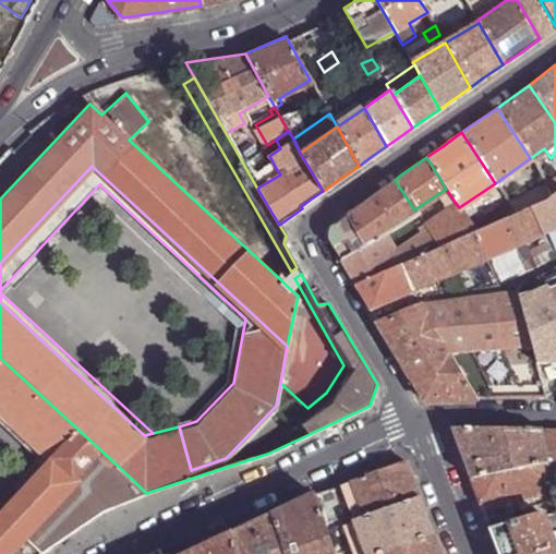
[(256,180),(260,187),(280,175),(276,168),(272,170),(256,180)]
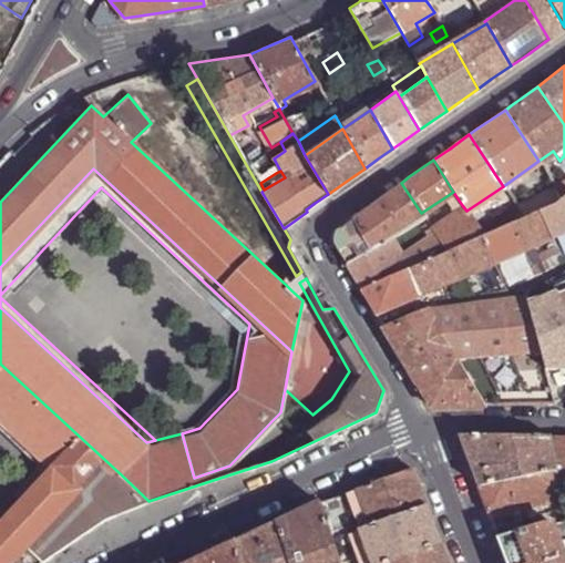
[(564,192),(564,176),(554,185),(556,187),(562,195),(564,192)]
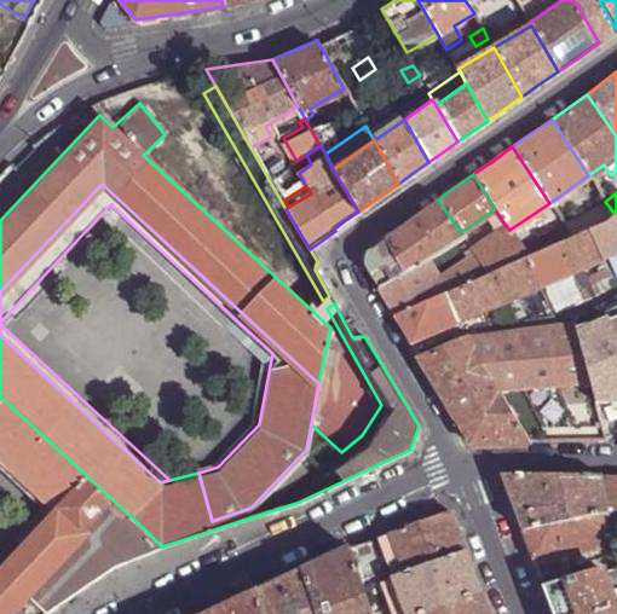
[(425,256),(461,233),(460,232),(438,200),(392,231),(368,248),(364,253),(363,258),(364,266),(376,287),(425,256)]
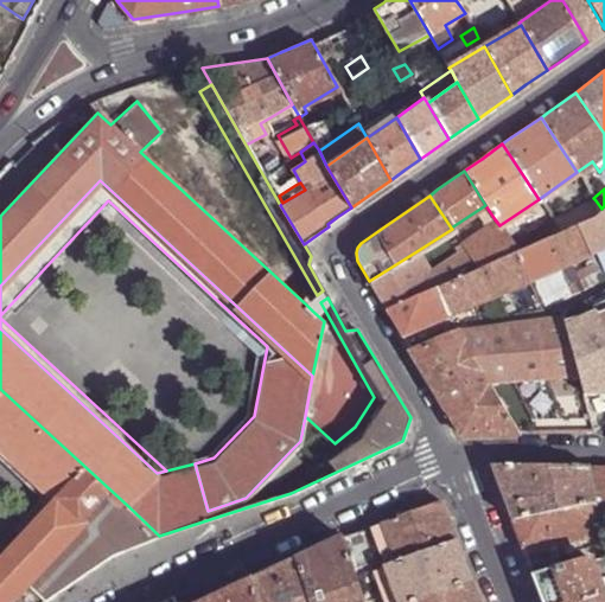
[(593,215),(602,209),(596,200),(553,222),(559,231),(593,215)]
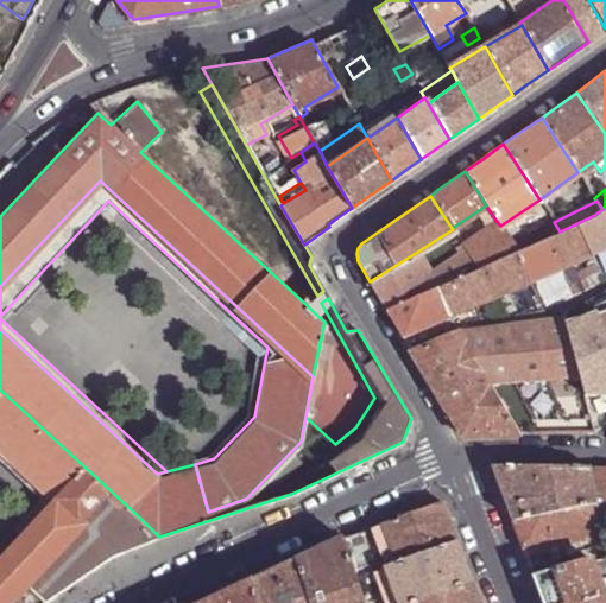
[(605,205),(603,209),(594,215),(560,232),(540,240),(516,251),(478,268),(386,310),(397,329),(402,336),(422,328),(472,304),(605,242),(605,205)]
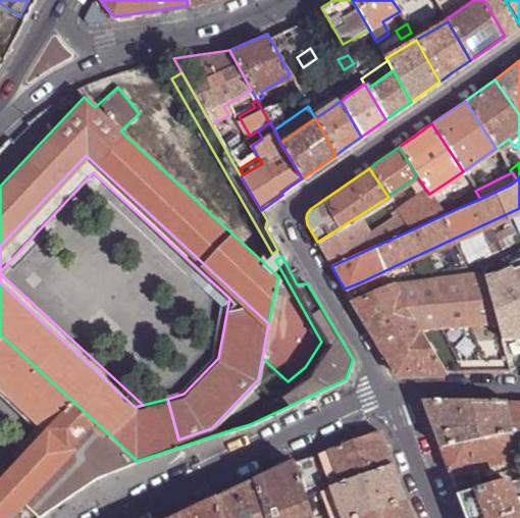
[(410,230),(443,215),(433,202),(429,194),(425,189),(396,207),(398,212),(410,230)]
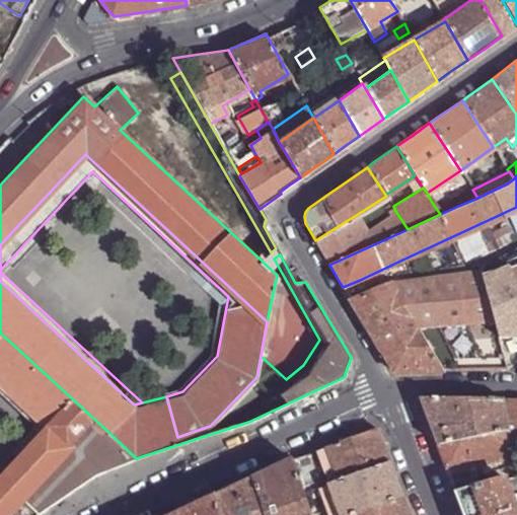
[(440,214),(460,205),(453,195),(440,203),(436,198),(431,201),(440,214)]
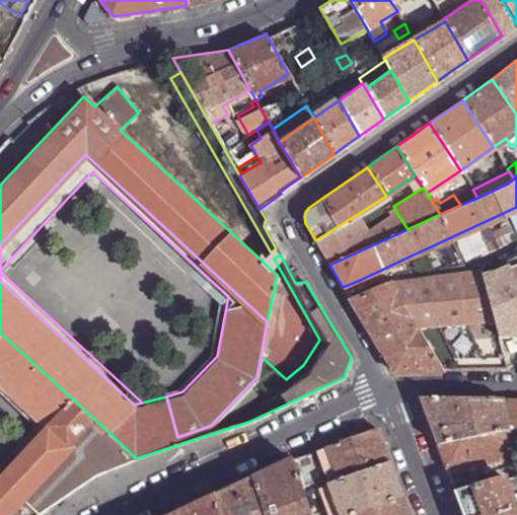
[(395,211),(365,231),(356,215),(315,240),(320,249),(329,265),(408,229),(395,211)]
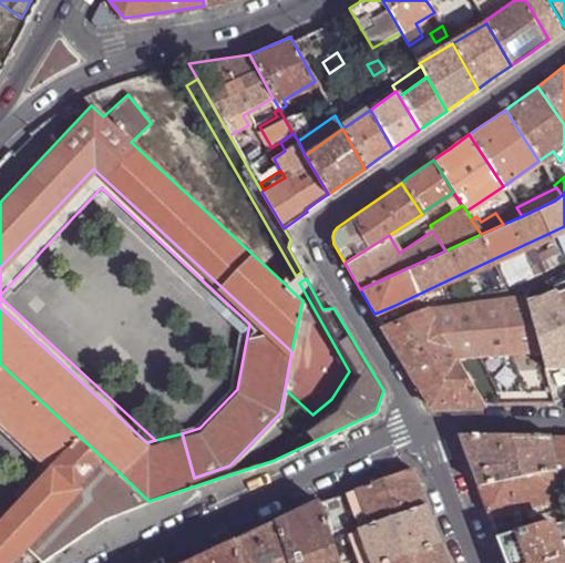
[(538,258),(542,265),(560,255),(556,249),(538,258)]
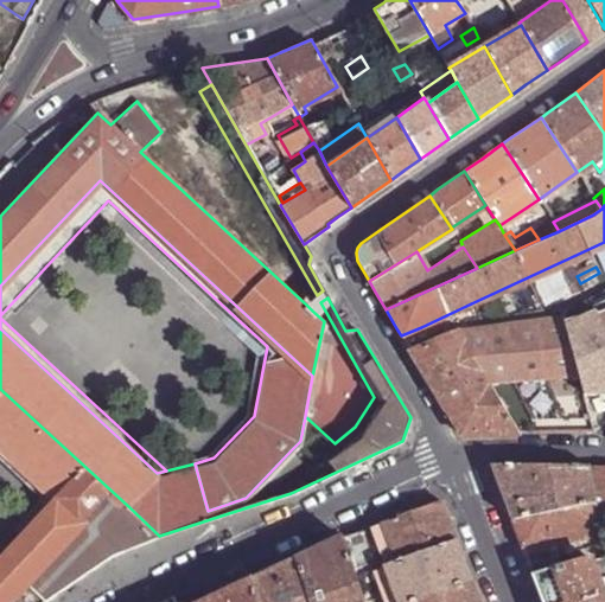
[(560,295),(574,287),(571,280),(556,288),(560,295)]
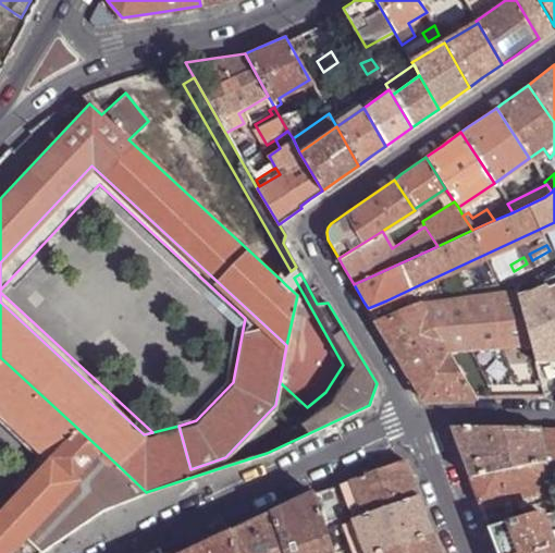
[(554,257),(510,282),(513,289),(528,343),(532,360),(544,360),(554,355),(554,257)]
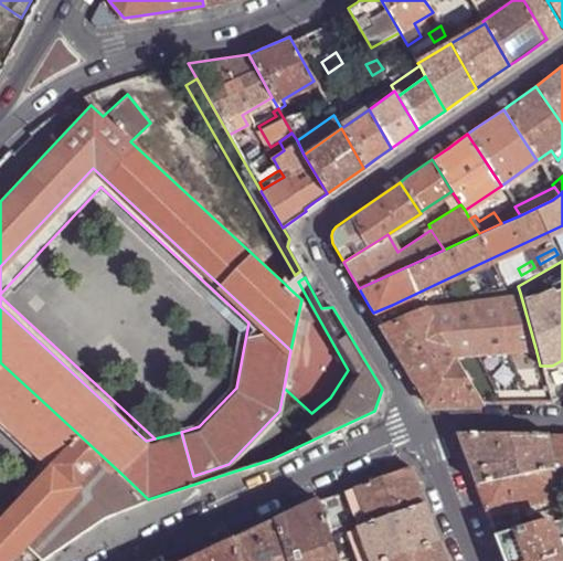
[(295,275),(298,282),(305,277),(300,271),(295,275)]
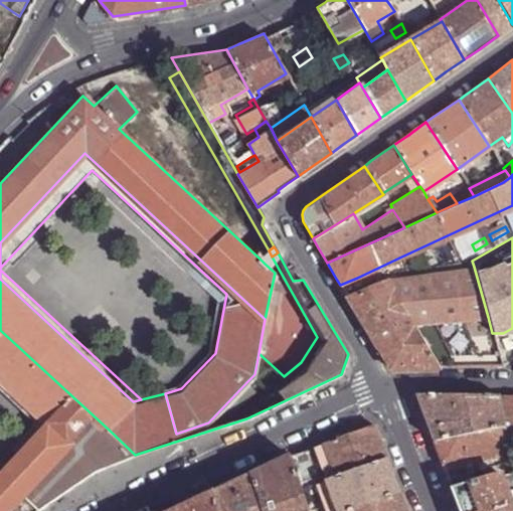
[(265,264),(272,257),(269,250),(260,259),(265,264)]
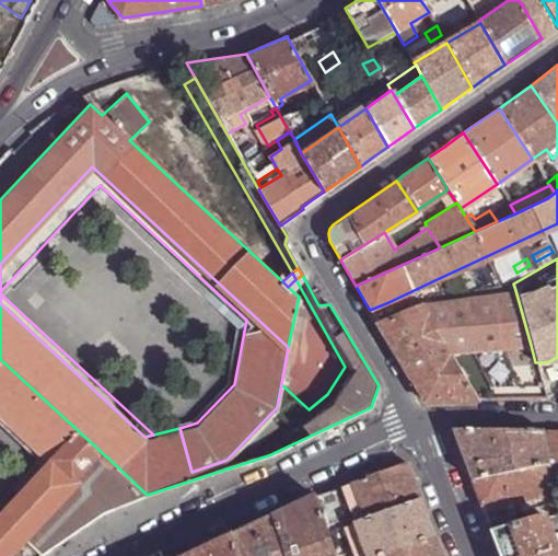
[(515,290),(420,304),(416,304),(404,311),(386,317),(376,323),(398,359),(422,400),(476,398),(449,352),(531,345),(515,290)]
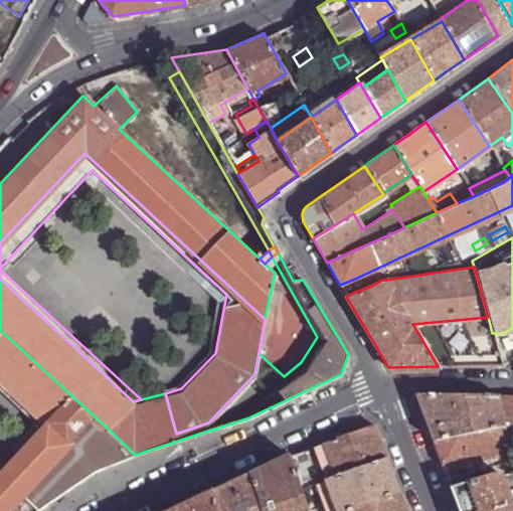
[(353,287),(359,283),(357,278),(340,285),(343,291),(353,287)]
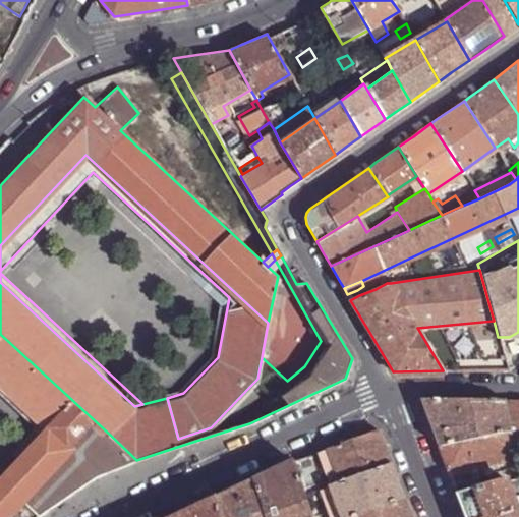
[(0,386),(45,427),(40,433),(0,475),(0,516),(31,516),(95,469),(87,461),(111,436),(0,334),(0,386)]
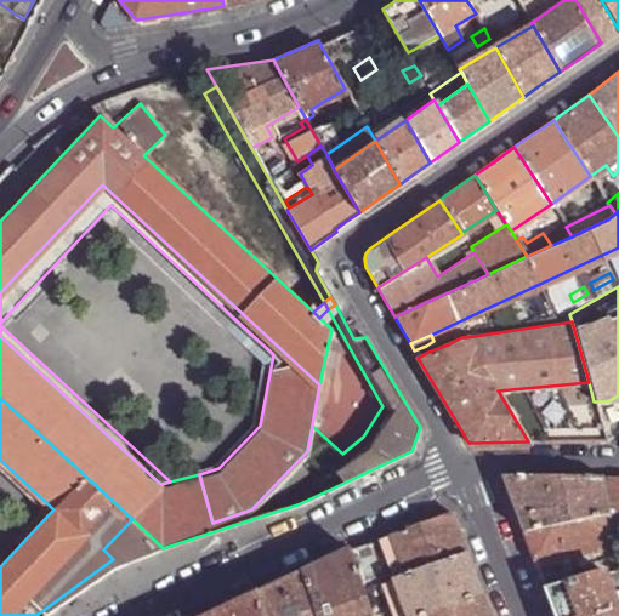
[(54,509),(0,460),(0,472),(47,515),(54,509)]
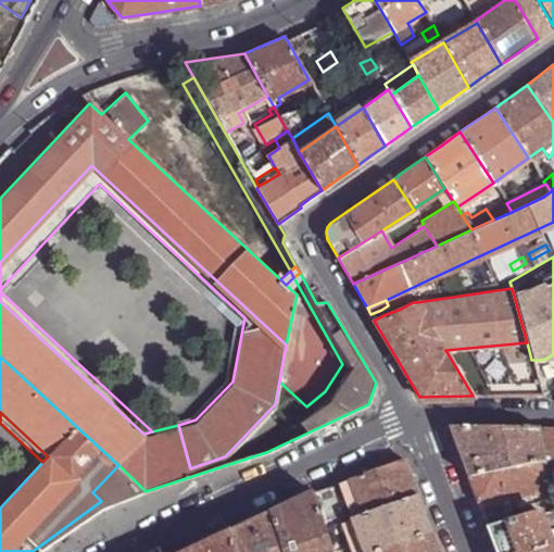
[(465,467),(467,475),(543,460),(541,448),(537,425),(448,425),(465,467)]
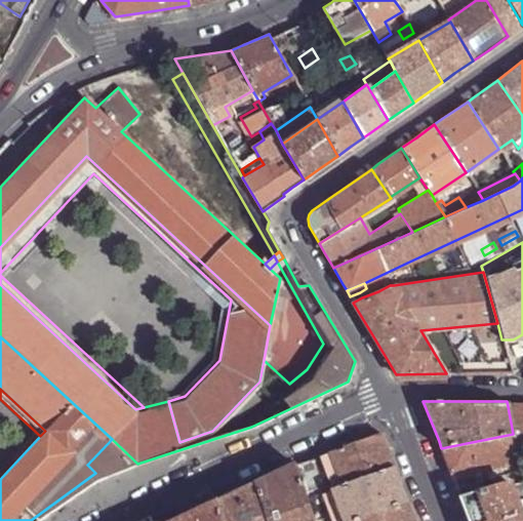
[(522,401),(507,401),(511,423),(522,422),(522,401)]
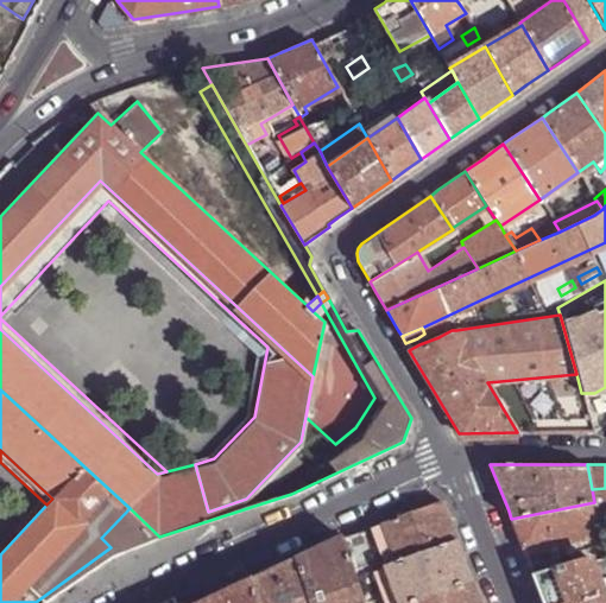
[(379,522),(395,563),(456,540),(448,518),(441,500),(379,522)]
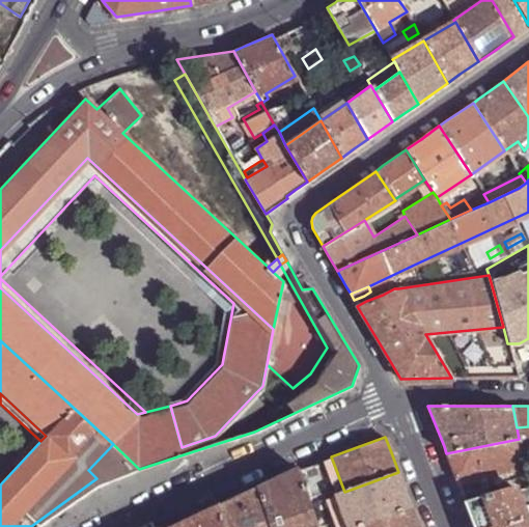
[(519,439),(446,453),(455,477),(457,476),(524,462),(519,439)]
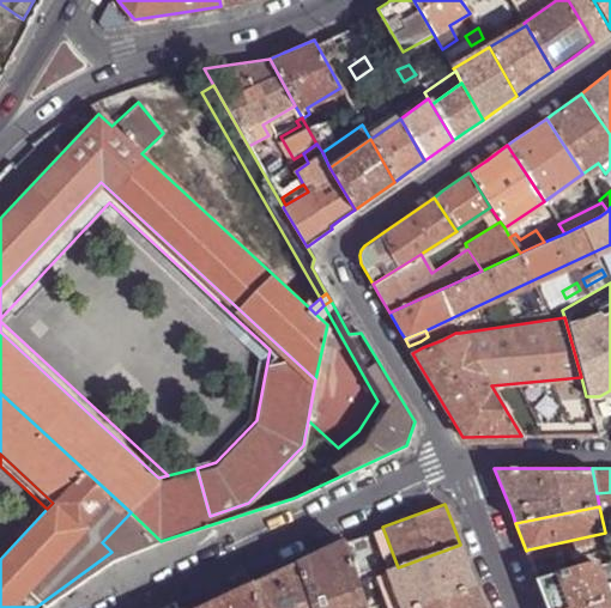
[(371,530),(387,571),(398,567),(382,527),(371,530)]
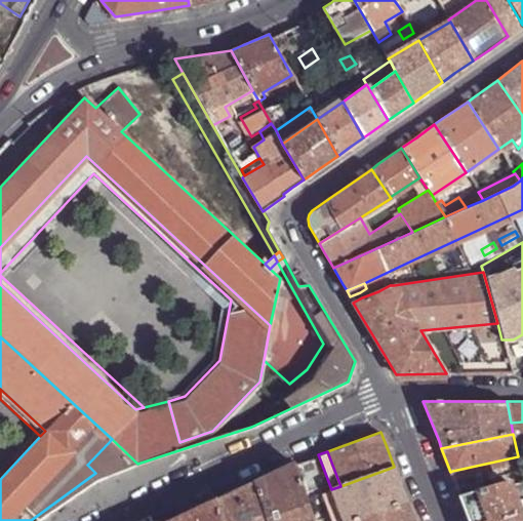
[(294,464),(305,499),(330,490),(331,489),(318,454),(294,464)]
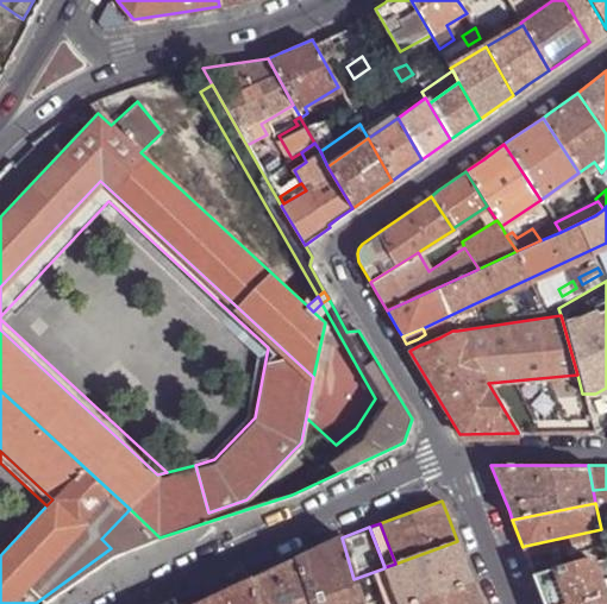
[(308,603),(361,603),(354,579),(342,538),(305,554),(294,560),(308,603)]
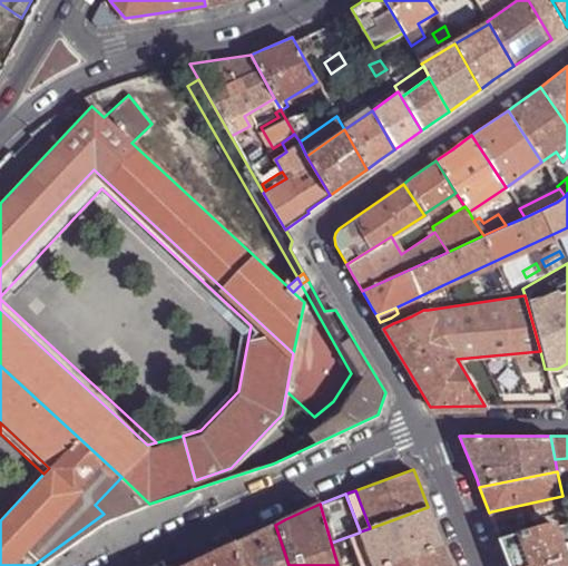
[(359,533),(370,560),(353,565),(380,565),(442,544),(433,520),(428,507),(370,528),(360,532),(359,533)]
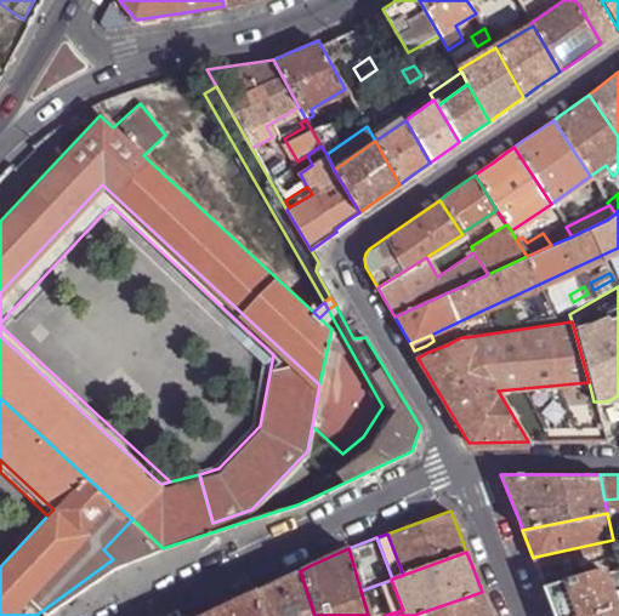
[(618,615),(618,610),(603,569),(545,588),(555,615),(618,615)]
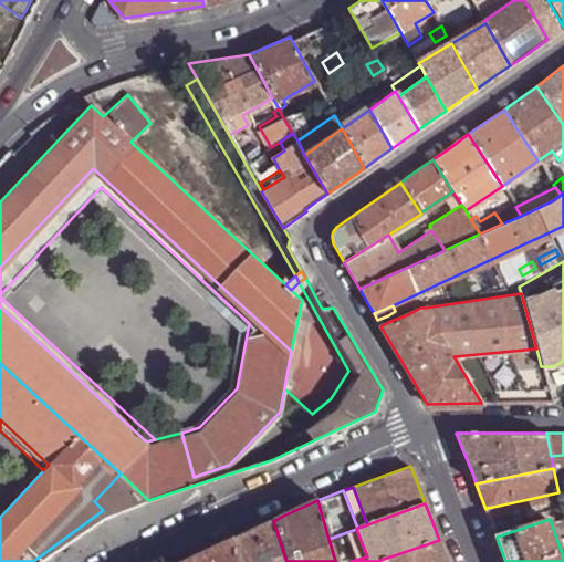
[(237,561),(286,561),(273,521),(246,534),(235,540),(237,561)]
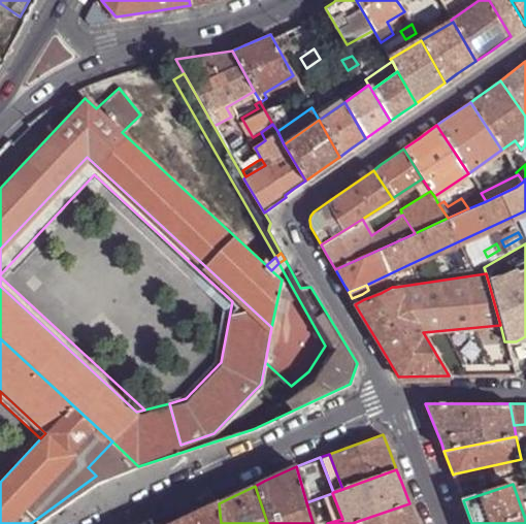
[(221,523),(219,503),(185,520),(175,523),(221,523)]
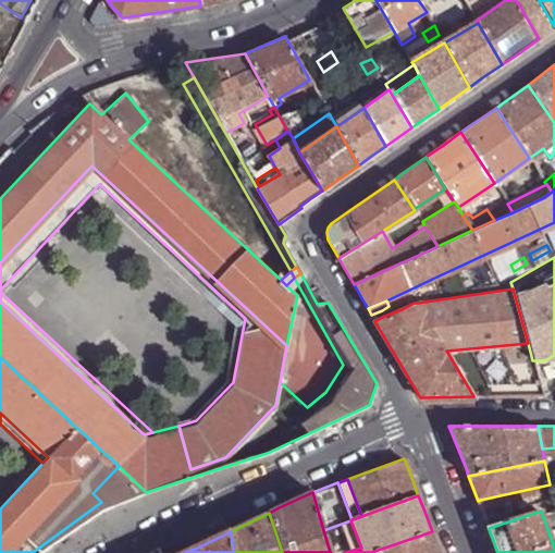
[(371,552),(441,552),(440,550),(432,531),(371,552)]
